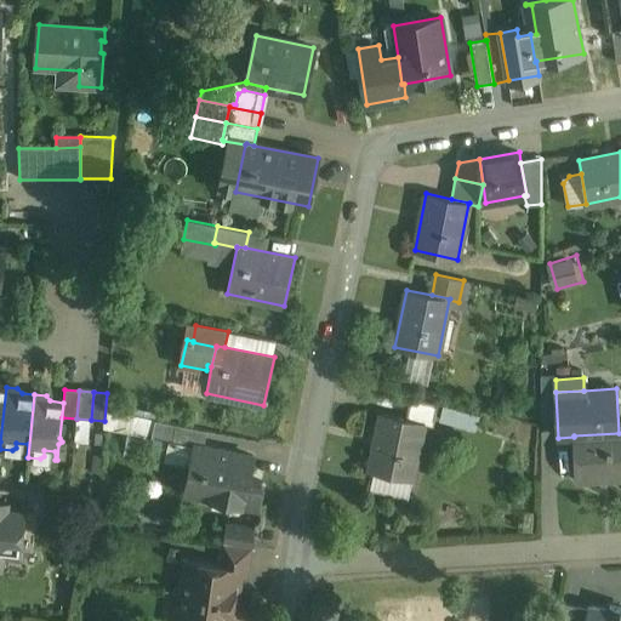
[(438,404),(410,398),(406,419),(425,422),(425,423),(433,426),(438,404)]
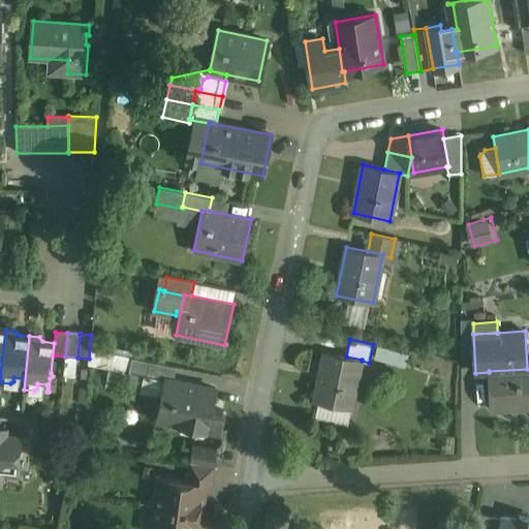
[(346,356),(324,352),(314,401),(351,408),(362,361),(362,360),(346,356)]
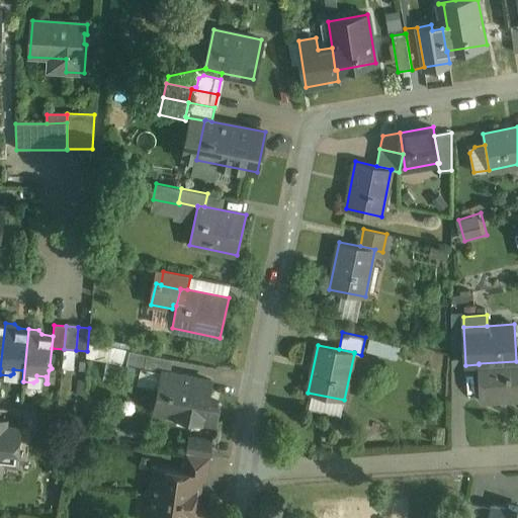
[(147,354),(130,350),(126,364),(144,368),(147,354)]
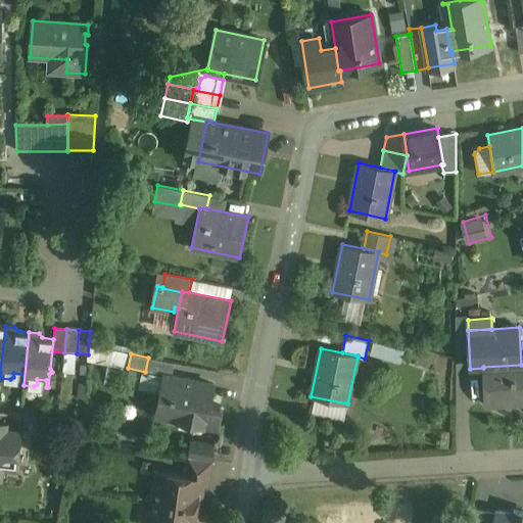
[(175,363),(148,358),(145,372),(164,376),(164,375),(172,376),(175,363)]
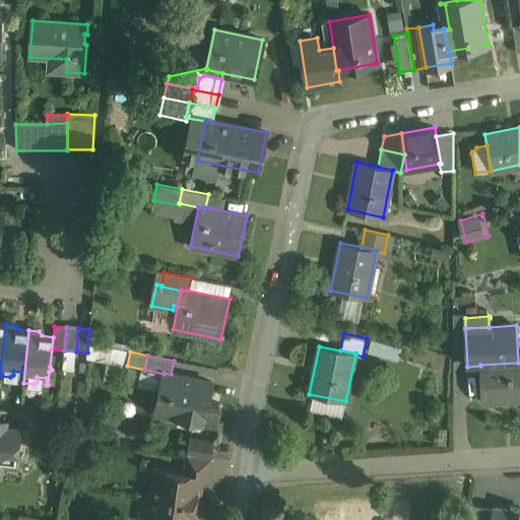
[(519,363),(518,363),(480,365),(480,366),(482,402),(519,399),(519,363)]
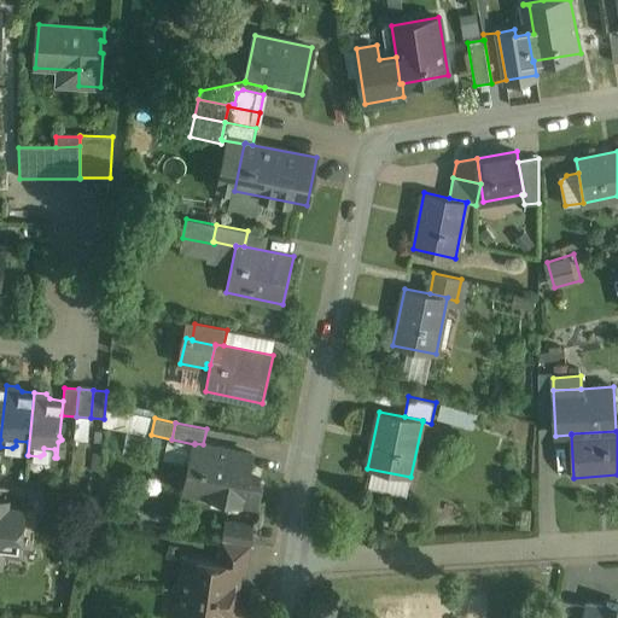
[(203,444),(194,443),(194,444),(185,490),(242,502),(248,477),(252,454),(203,444)]
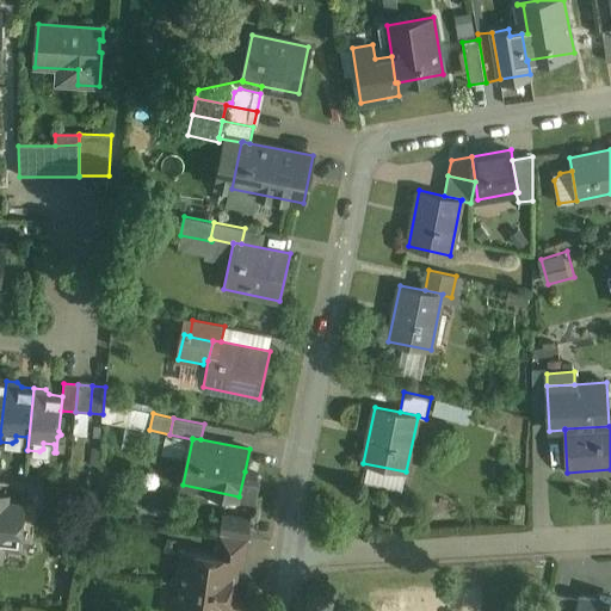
[(258,474),(245,471),(239,497),(253,499),(258,474)]
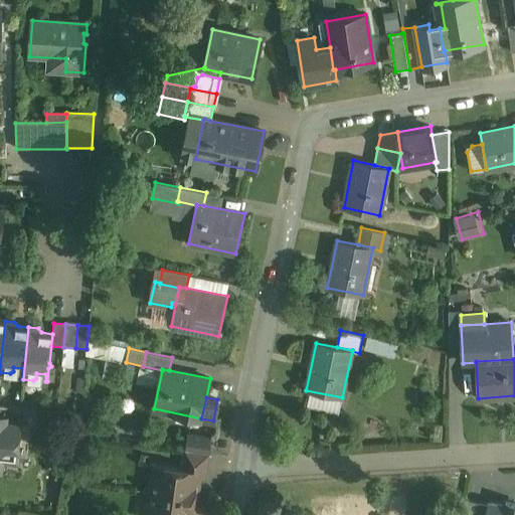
[(0,416),(0,463),(1,456),(16,457),(19,426),(4,424),(5,417),(0,416)]
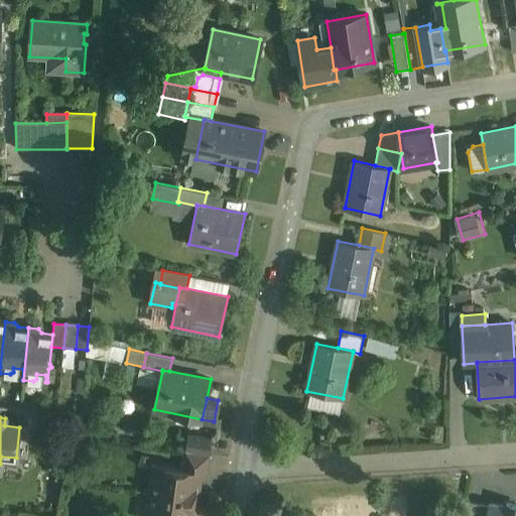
[(212,437),(188,433),(185,449),(209,454),(212,437)]
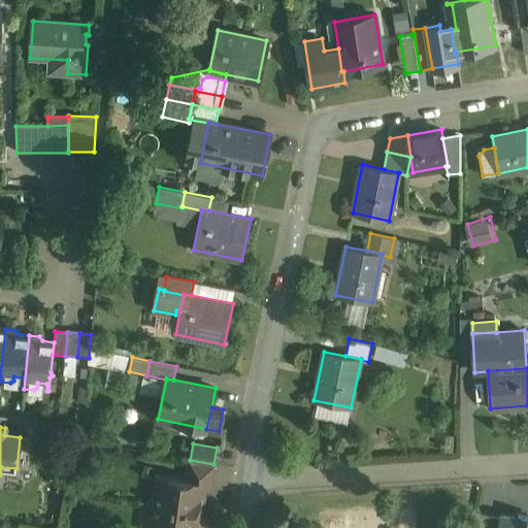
[(213,465),(190,461),(187,480),(204,483),(203,487),(210,488),(213,465)]
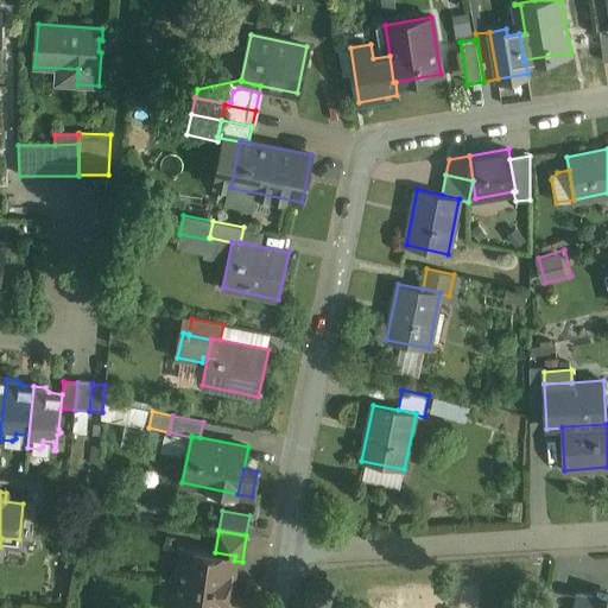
[(215,552),(184,549),(179,581),(230,589),(234,561),(235,556),(215,552)]
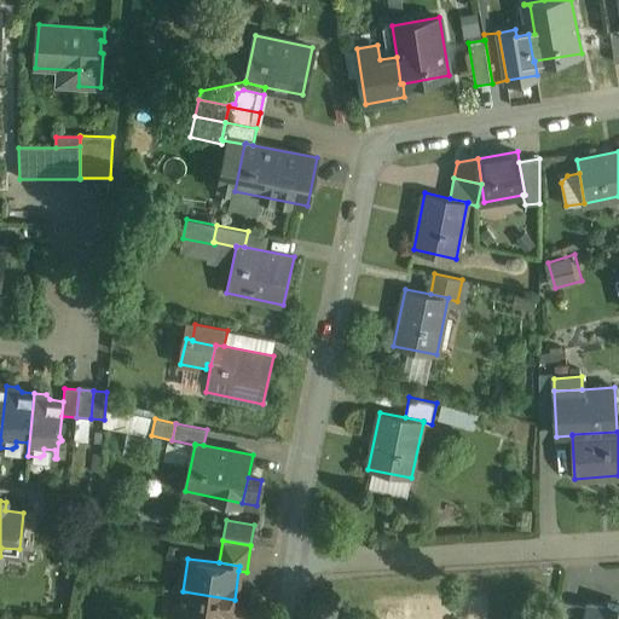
[(231,618),(235,600),(183,591),(178,618),(231,618)]
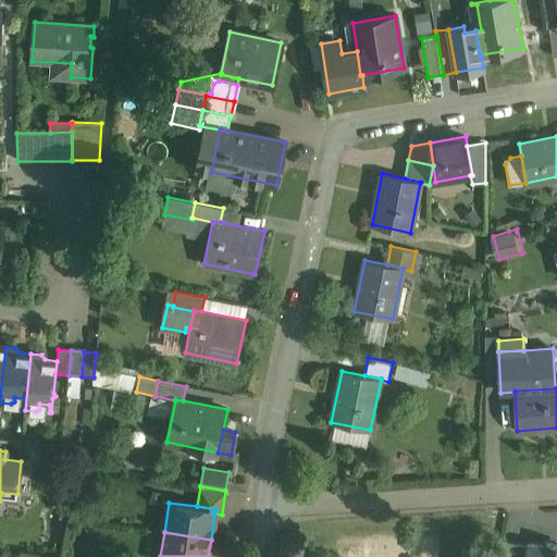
[(527,556),(529,548),(500,542),(498,556),(527,556)]
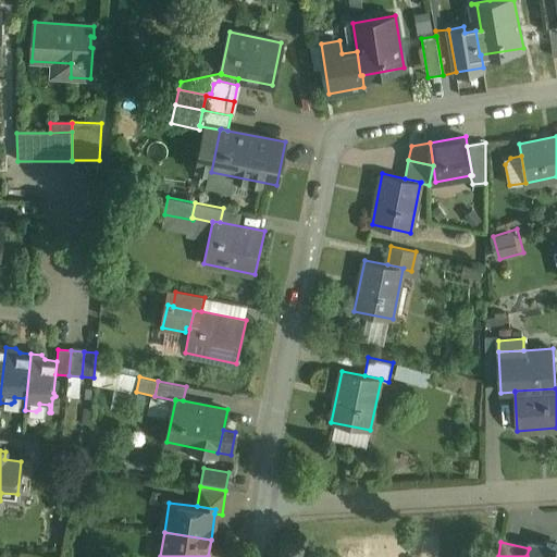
[(556,556),(556,545),(547,544),(546,548),(530,545),(529,548),(527,556),(556,556)]
